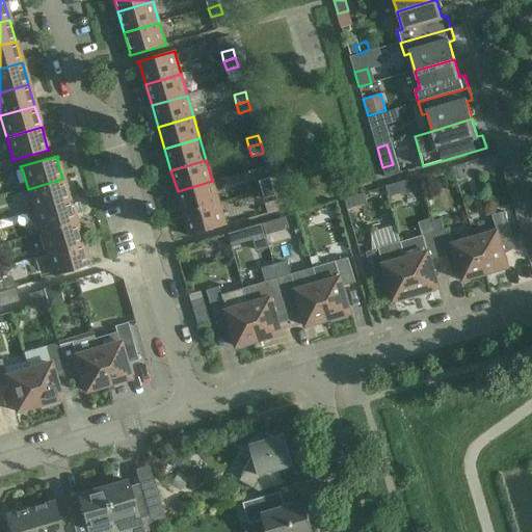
[(273,187),(270,178),(259,181),(262,190),(273,187)]
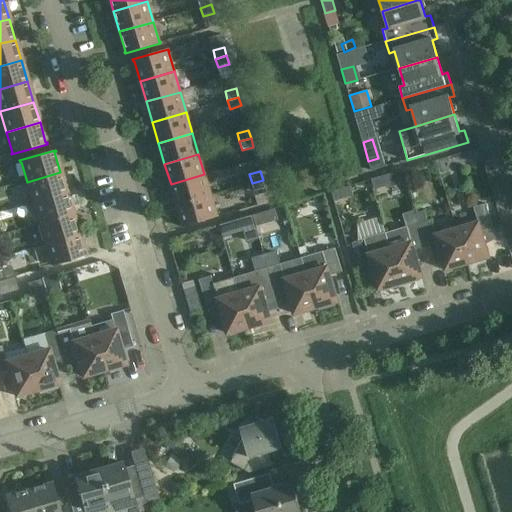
[(27,182),(33,202),(66,193),(60,172),(27,182)]
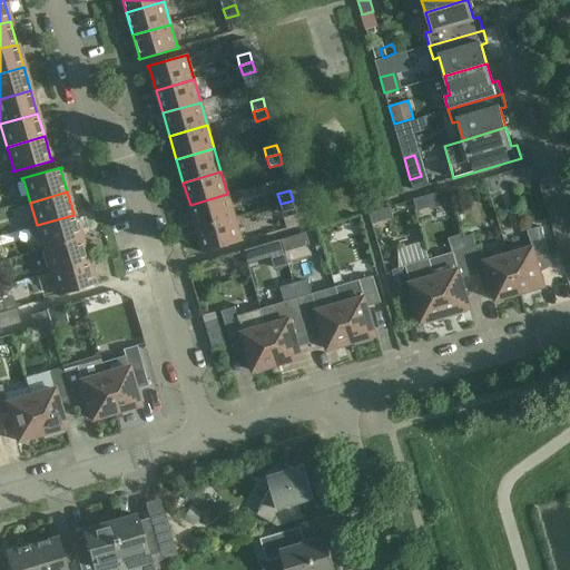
[(416,199),(413,199),(416,210),(430,206),(430,209),(446,205),(442,192),(416,199)]
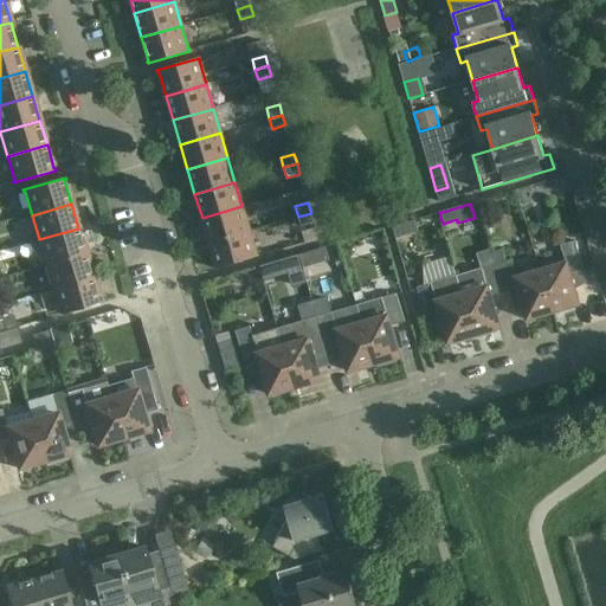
[(202,218),(210,243),(249,231),(242,206),(202,218)]
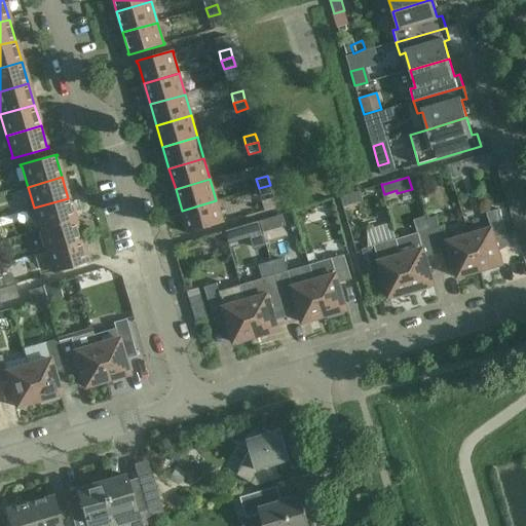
[(261,197),(272,193),(270,185),(259,188),(261,197)]
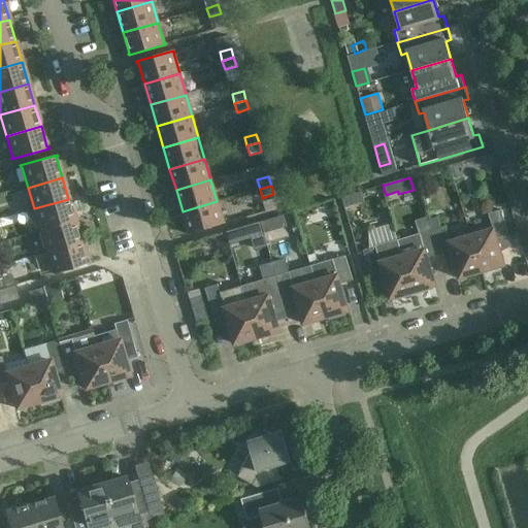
[(34,208),(40,230),(75,220),(68,199),(34,208)]
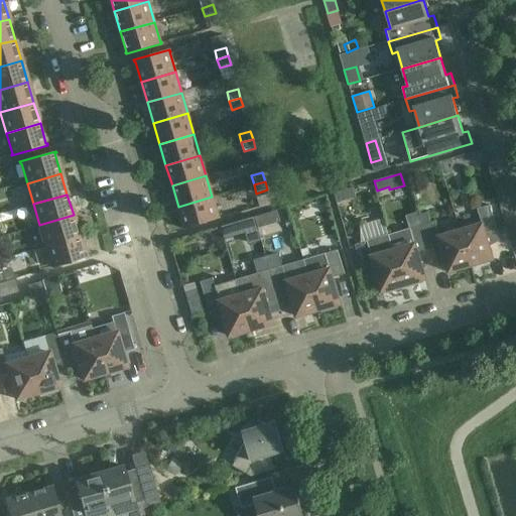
[(218,217),(212,197),(178,207),(184,227),(182,227),(183,229),(220,218),(219,217),(218,217)]
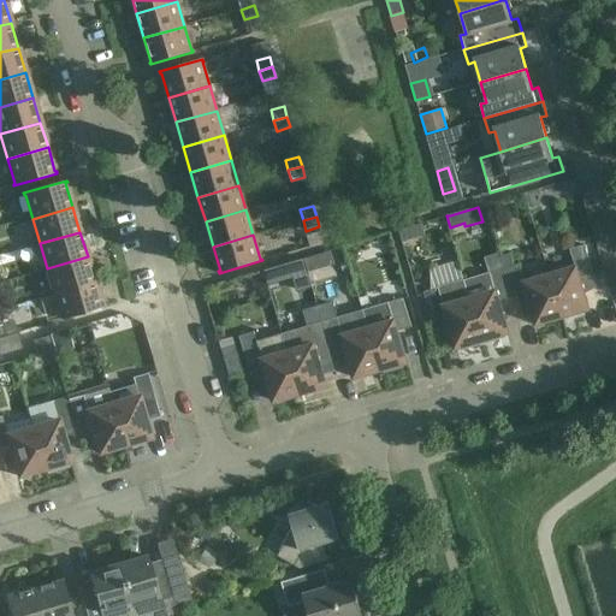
[(575,267),(550,276),(562,317),(587,309),(582,290),(597,286),(593,274),(585,244),(569,249),(575,267)]
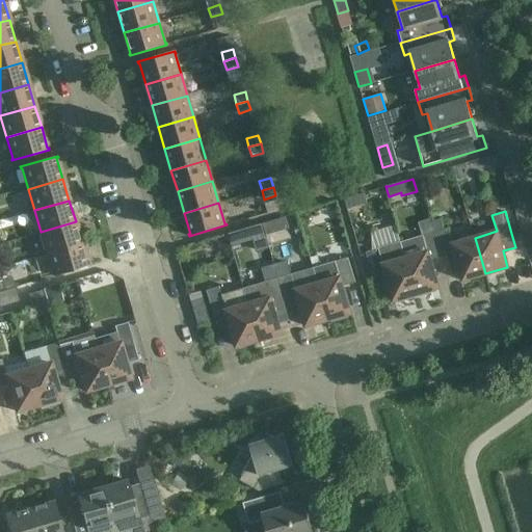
[(275,219),(262,222),(266,235),(278,231),(275,219)]
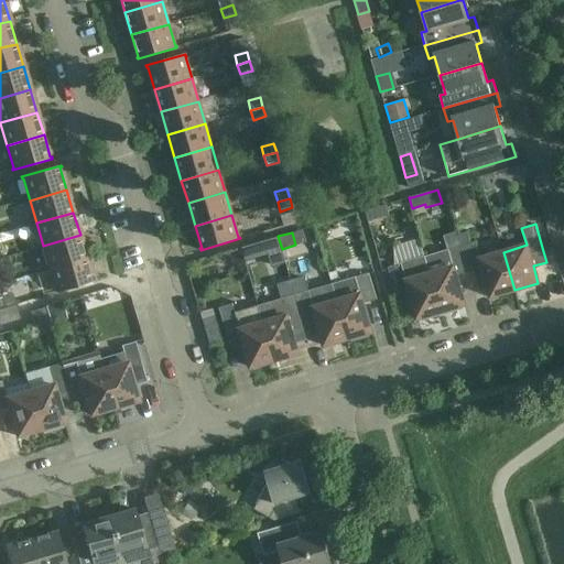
[(462,246),(469,272),(475,271),(479,286),(487,284),(490,297),(514,290),(503,252),(480,259),(475,242),(469,243),(466,232),(458,235),(462,246)]
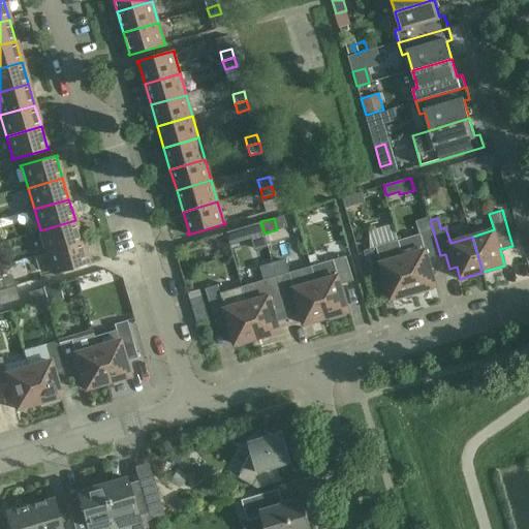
[(40,230),(47,252),(82,242),(75,220),(40,230)]
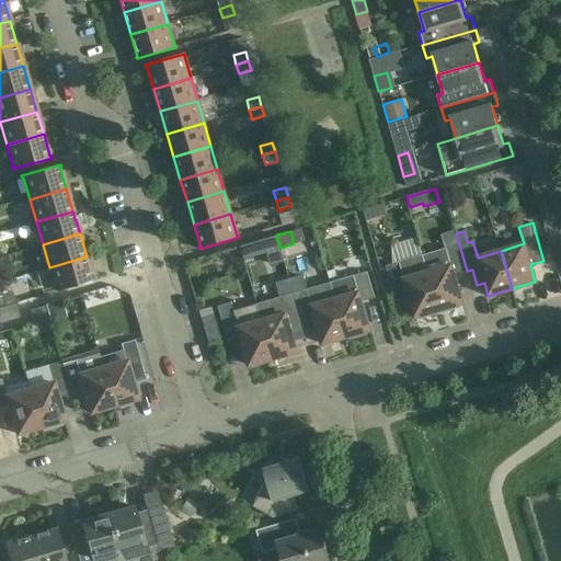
[(459,244),(422,255),(438,310),(462,304),(454,275),(467,271),(459,244)]
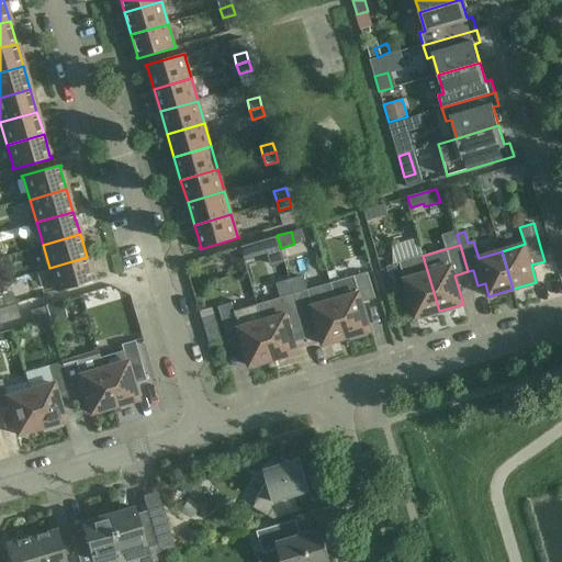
[(423,256),(400,262),(386,267),(394,293),(407,289),(416,317),(439,311),(423,256)]
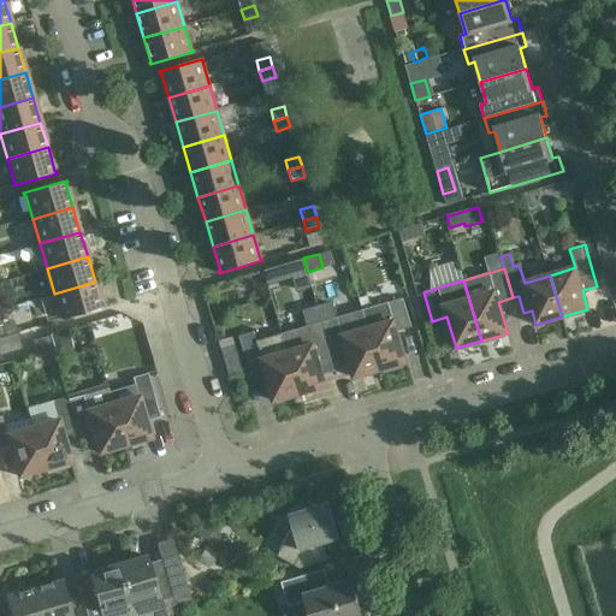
[(102,306),(95,282),(54,294),(61,318),(60,318),(60,320),(104,307),(104,306),(102,306)]
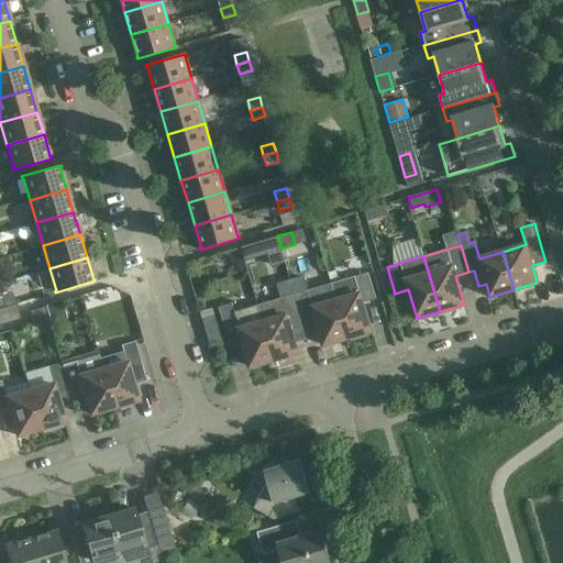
[(331,284),(337,300),(348,339),(371,331),(363,304),(376,299),(368,273),(331,284)]
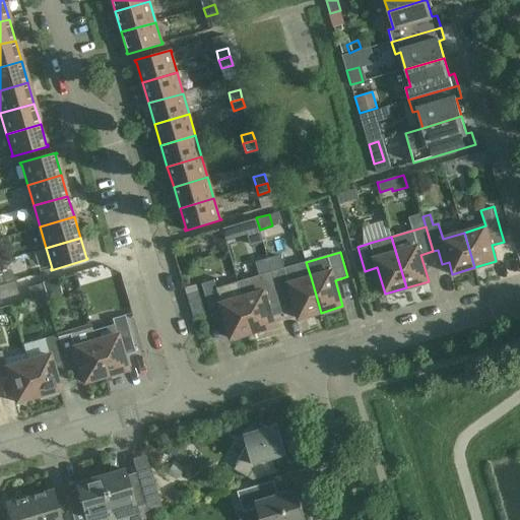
[(272,272),(279,297),(291,293),(299,319),(321,313),(311,277),(300,280),(299,276),(289,271),(285,272),(282,260),(269,264),(271,272),(272,272)]
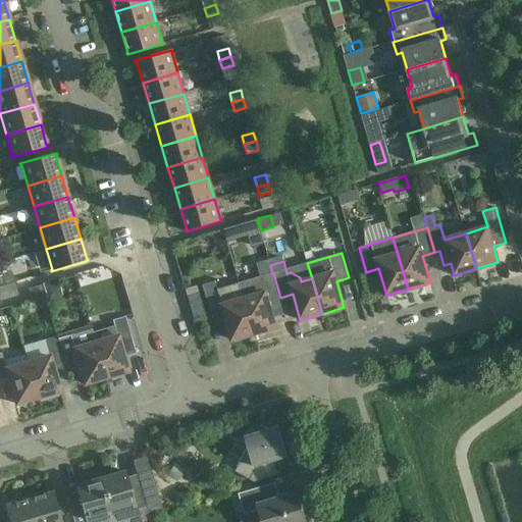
[(239,282),(244,299),(254,333),(276,327),(268,301),(280,298),(273,273),(272,273),(239,282)]
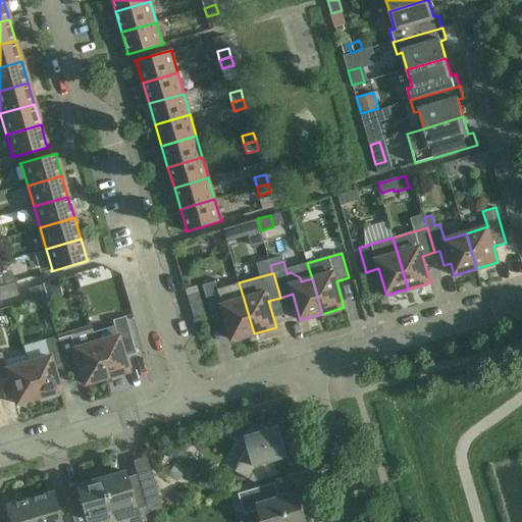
[(59,297),(55,280),(42,284),(47,300),(59,297)]
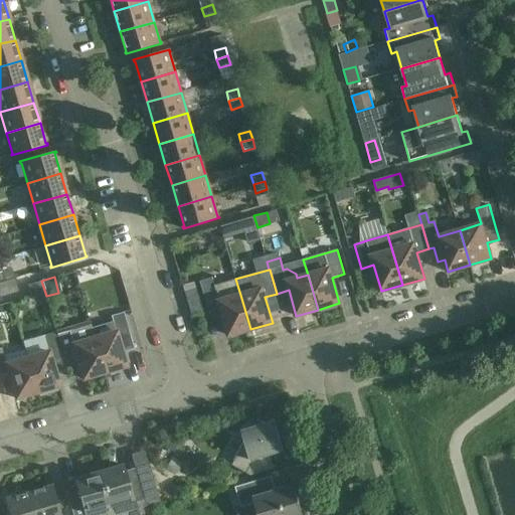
[(199,281),(209,313),(221,310),(229,336),(250,329),(240,295),(235,279),(214,285),(212,277),(199,281)]
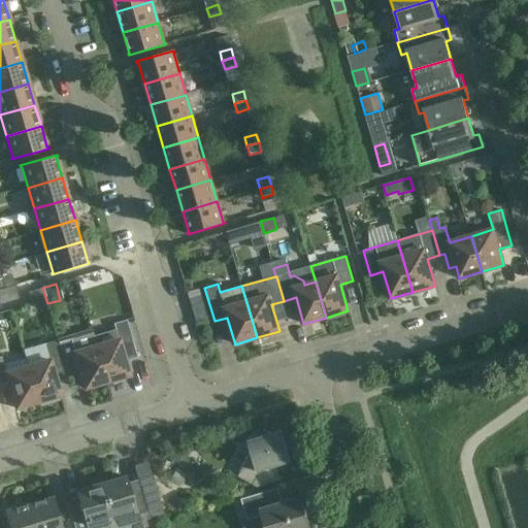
[(14,286),(4,288),(0,289),(0,304),(19,299),(14,286)]
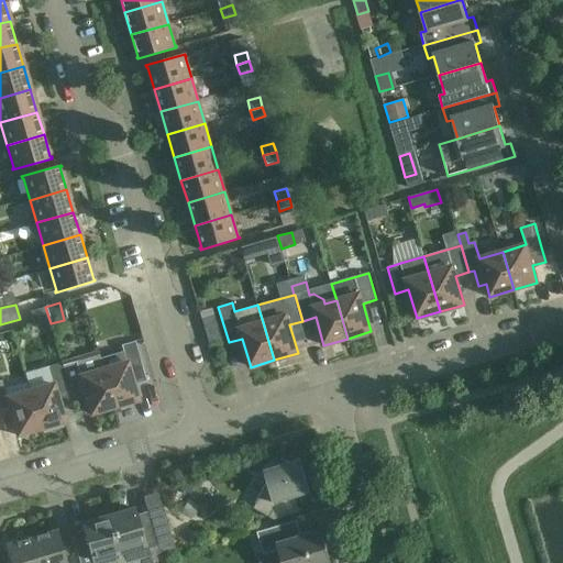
[(50,320),(45,307),(30,311),(33,324),(50,320)]
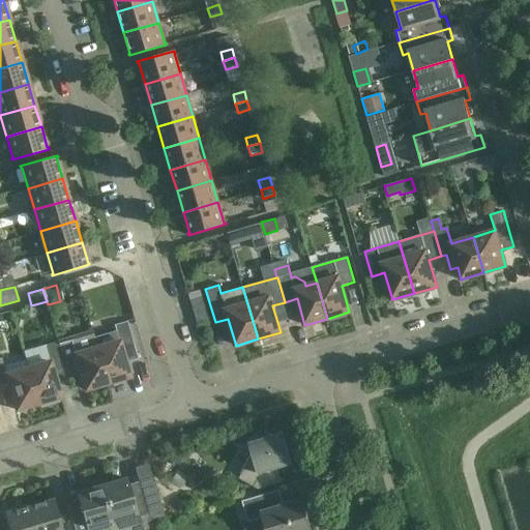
[(189,299),(197,324),(210,320),(203,295),(189,299)]
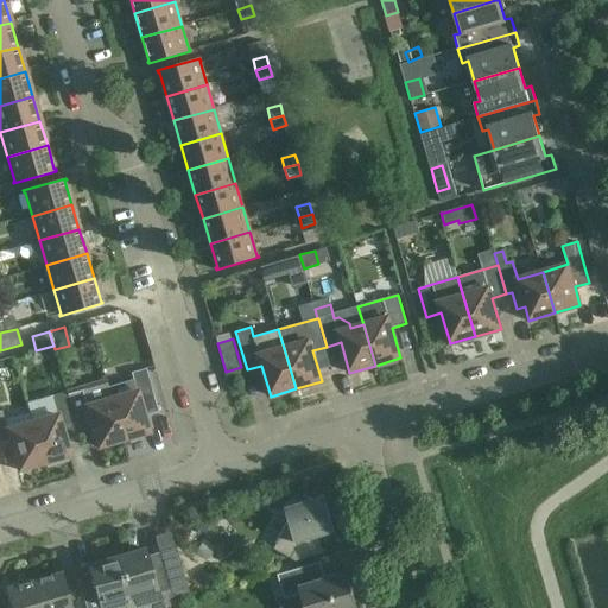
[(135,392),(111,399),(122,439),(147,432),(143,416),(158,412),(145,369),(131,373),(135,392)]
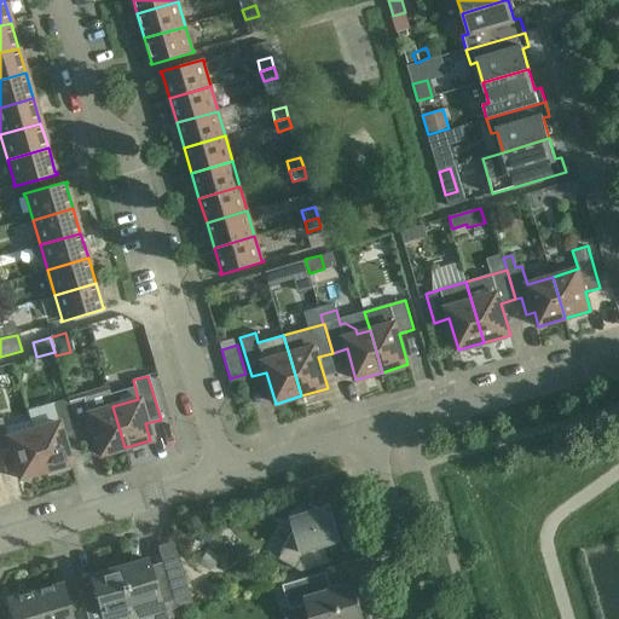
[(106,388),(67,399),(79,440),(93,437),(98,456),(125,447),(113,406),(106,388)]
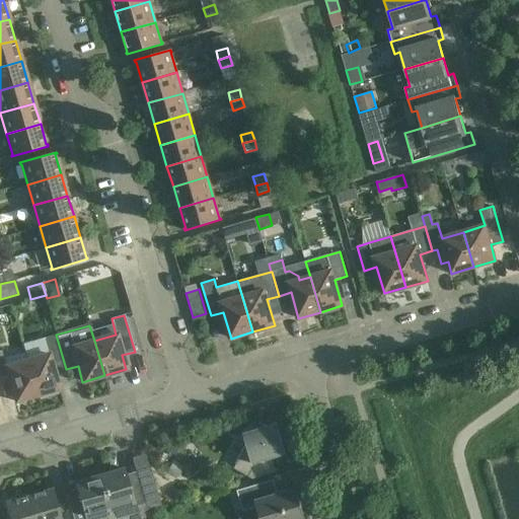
[(48,354),(26,360),(36,395),(59,389),(54,373),(66,369),(56,335),(44,339),(48,354)]
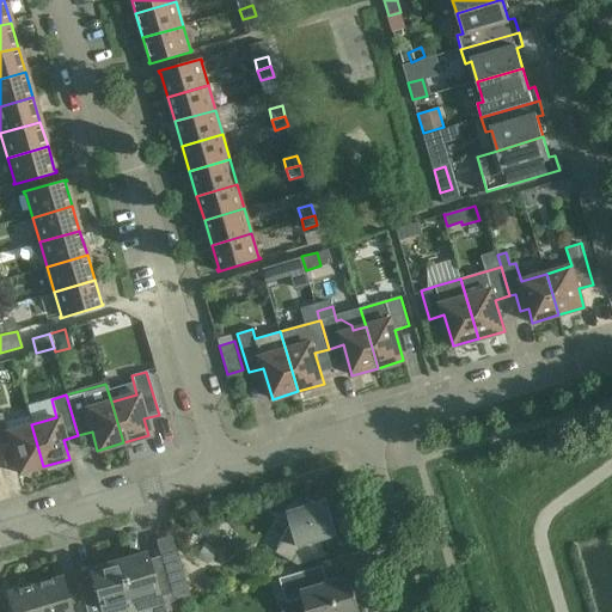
[(43,466),(31,424),(6,433),(1,414),(0,414),(0,445),(8,444),(18,473),(43,466)]
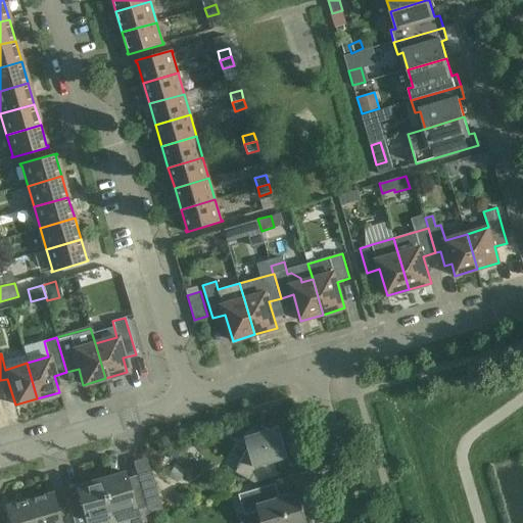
[(235,473),(250,481),(257,467),(288,459),(278,427),(268,430),(260,426),(256,433),(246,436),(249,446),(235,473)]
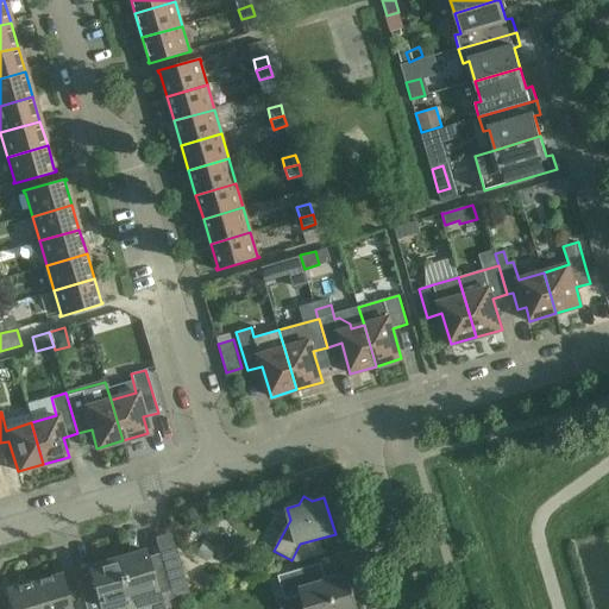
[(158,554),(163,569),(171,598),(188,594),(175,550),(158,554)]
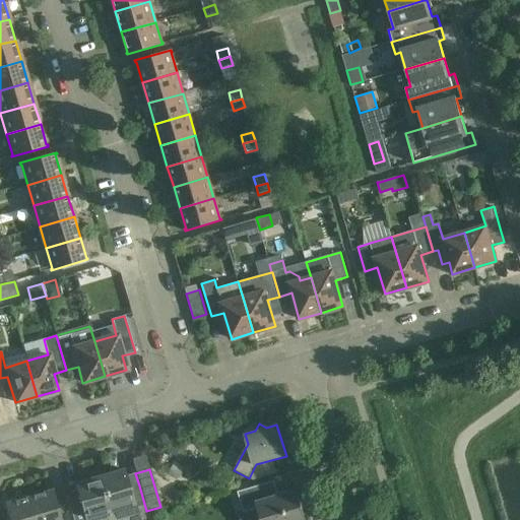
[(122,470),(99,476),(111,519),(125,519),(128,519),(149,519),(146,511),(139,485),(128,490),(122,470)]
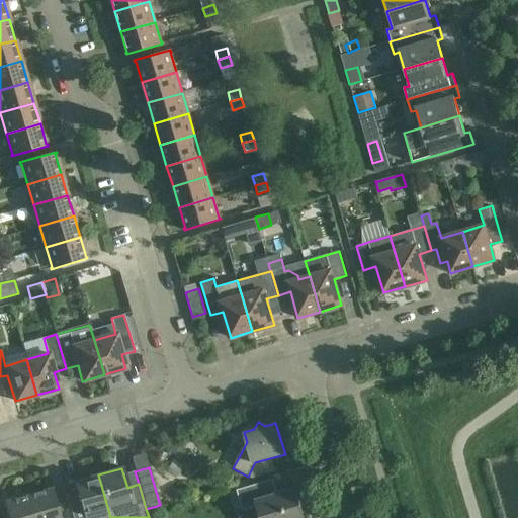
[(110,517),(98,475),(75,482),(81,501),(69,505),(72,517),(110,517)]
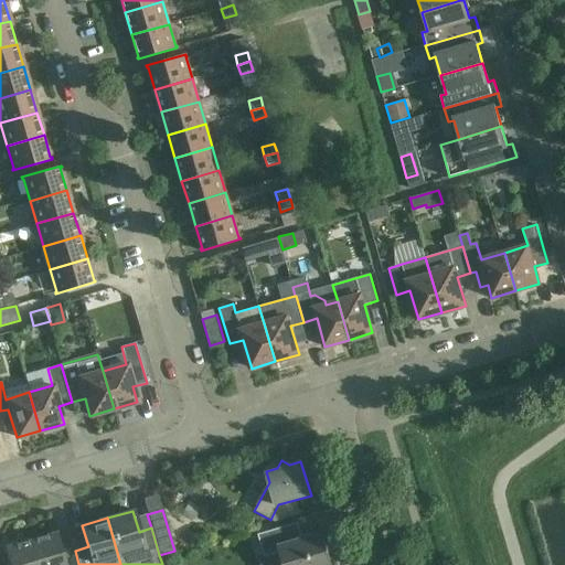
[(280,545),(276,529),(258,534),(264,556),(281,552),(285,564),(331,564),(321,533),(280,545)]
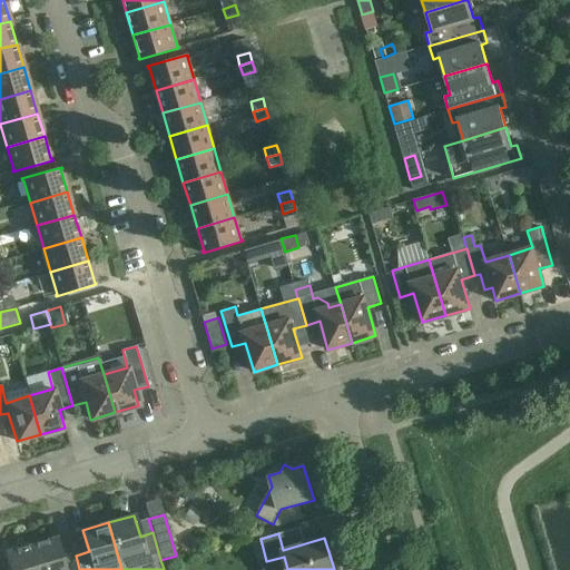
[(38,569),(66,569),(57,538),(31,546),(38,569)]
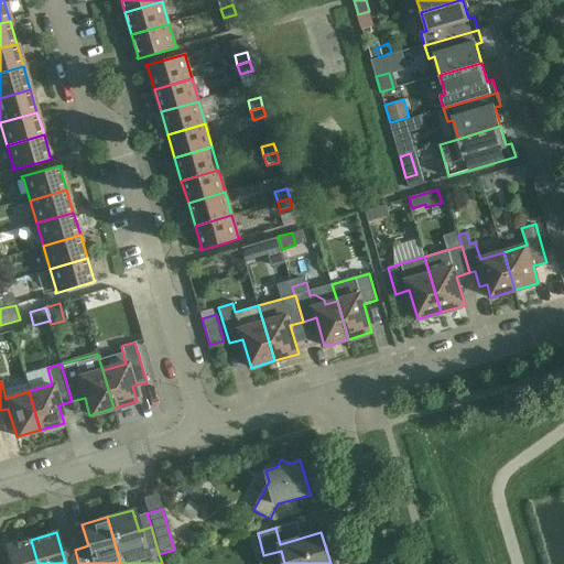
[(38,563),(31,540),(6,546),(10,563),(38,563)]
